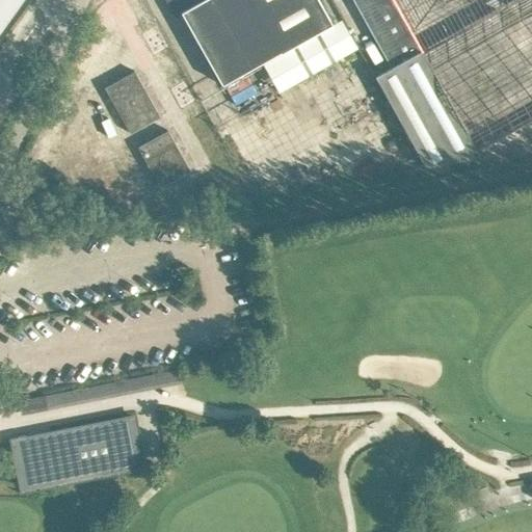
[(0,0),(0,34),(26,0),(0,0)]
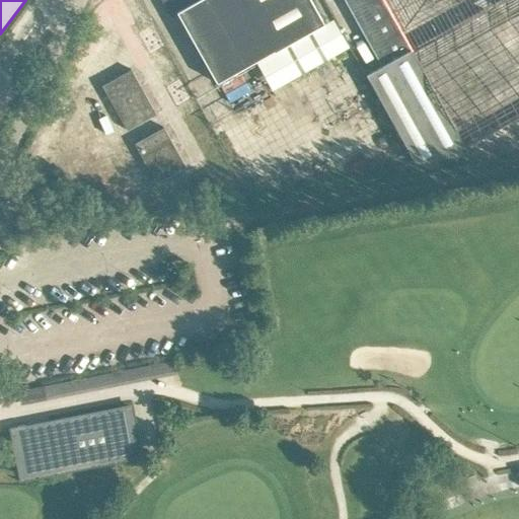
[(323,21),(310,0),(161,0),(170,16),(177,12),(216,82),(323,21)]
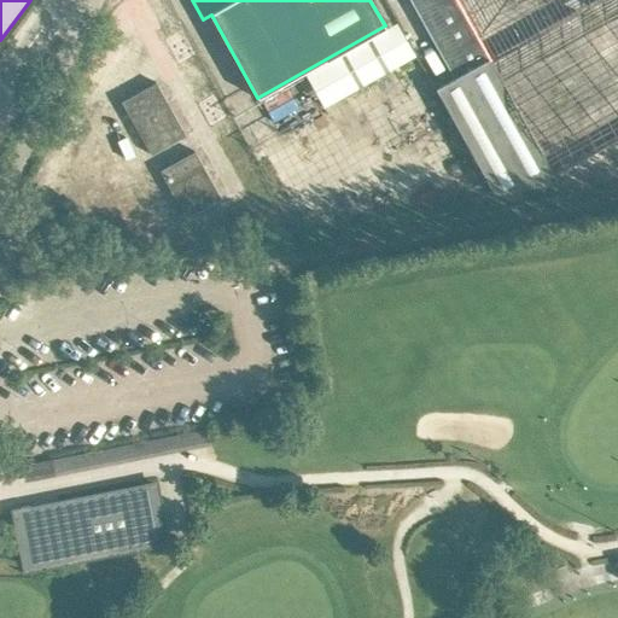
[(488,59),(455,0),(410,0),(454,77),(488,59)]
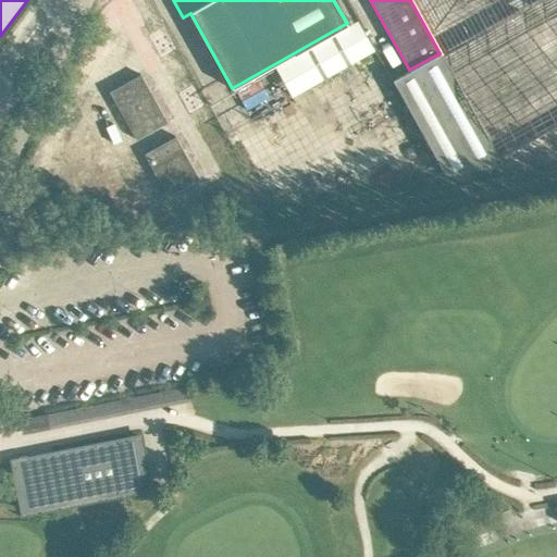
[(275,66),(292,96),(373,50),(357,20),(275,66)]
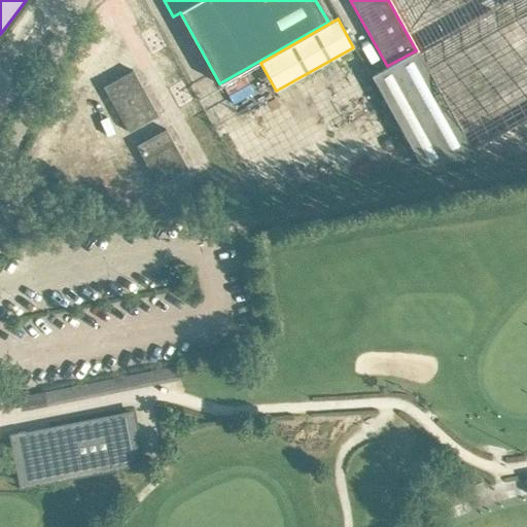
[(471,150),(416,50),(387,66),(372,75),(422,165),(475,155),(471,150)]
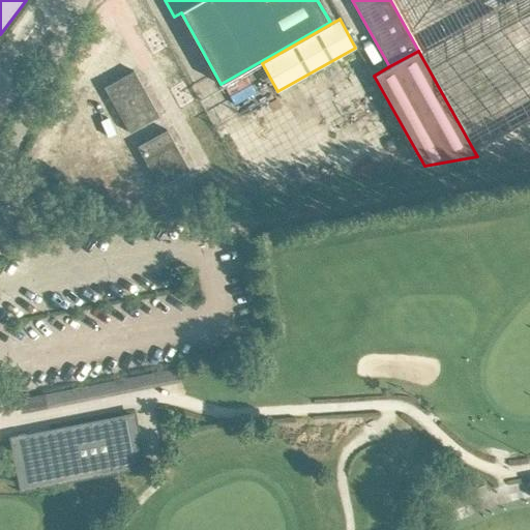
[(134,70),(104,87),(129,133),(159,116),(134,70)]
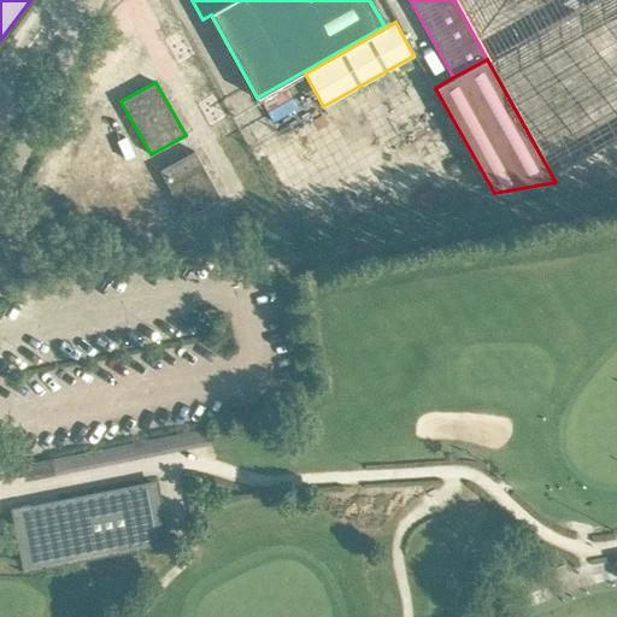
[(186,218),(221,198),(194,151),(159,170),(186,218)]
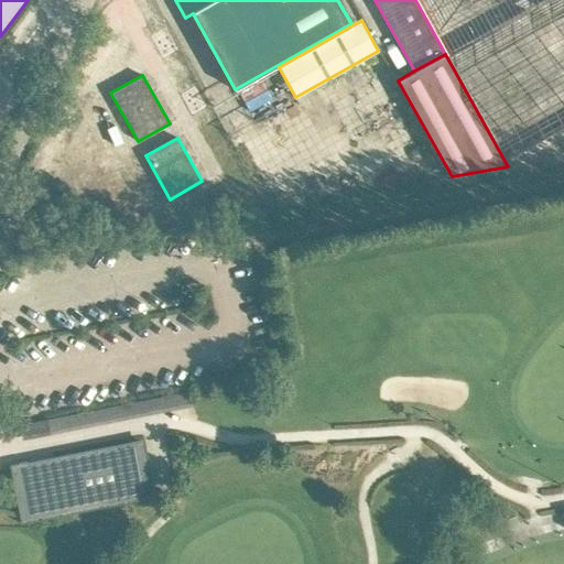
[(22,272),(21,264),(20,261),(9,263),(11,274),(22,272)]
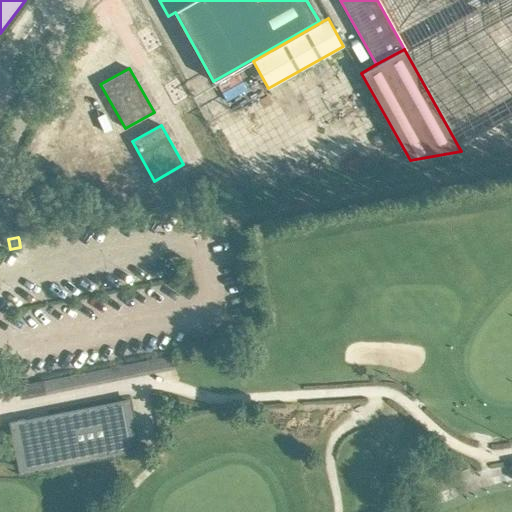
[(9,422),(18,469),(19,476),(142,451),(141,446),(137,443),(129,401),(52,417),(50,420),(31,424),(31,423),(25,419),(9,422)]
